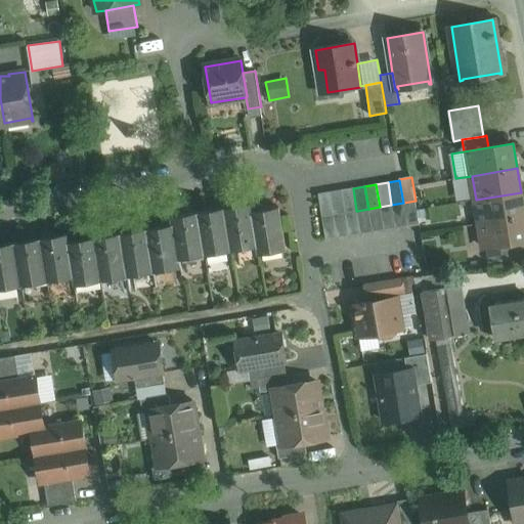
[(353,188),(342,190),(345,213),(356,211),(353,188)]
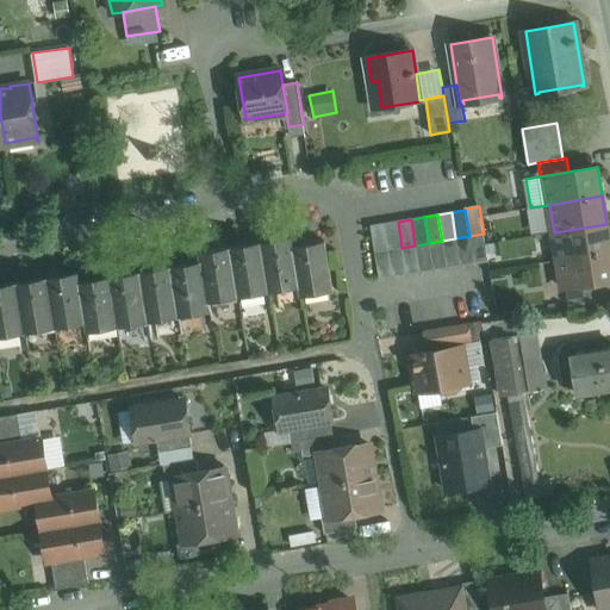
[(397,222),(384,224),(388,250),(402,248),(398,222),(397,222)]
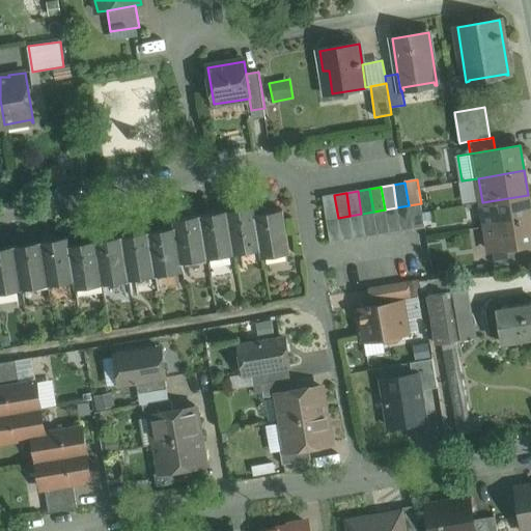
[(334,195),(323,197),(326,220),(338,218),(334,195)]
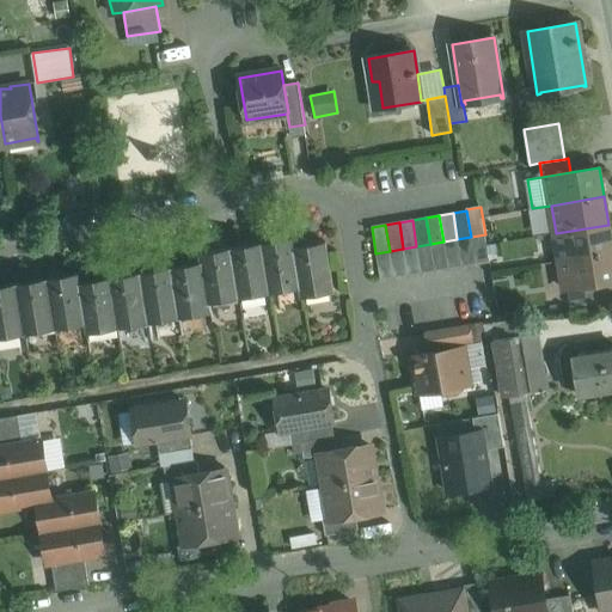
[(611,246),(609,225),(556,233),(561,261),(611,252),(611,246)]
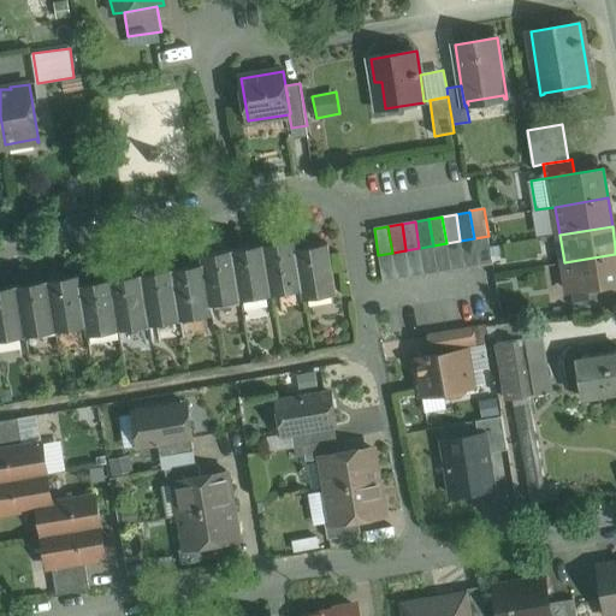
[(489,236),(474,238),(478,265),(479,267),(493,265),(489,236)]
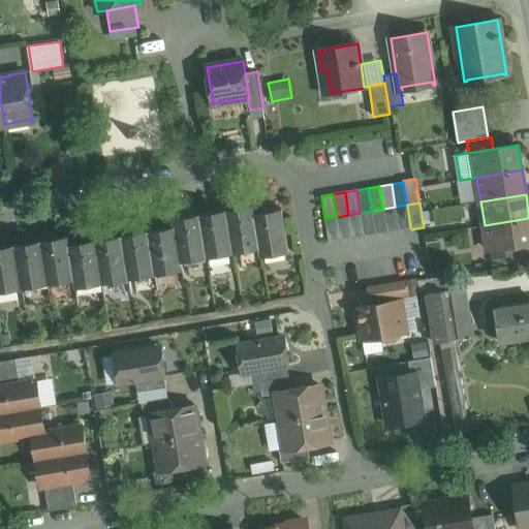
[(407,205),(395,207),(399,229),(410,227),(407,205)]
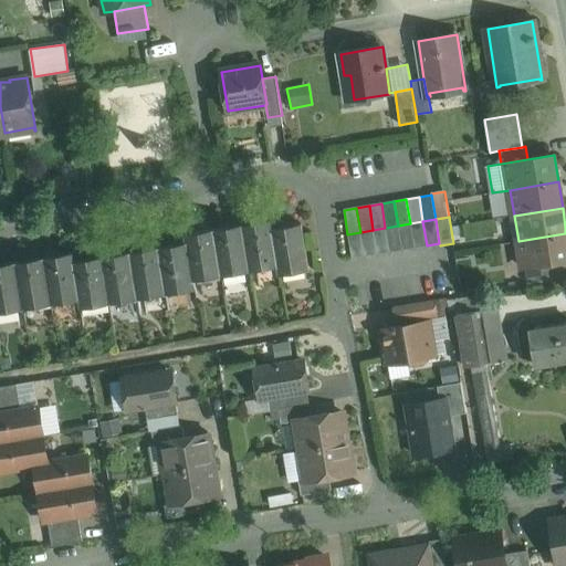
[(271,220),(242,224),(250,271),(278,266),(279,266),(272,229),(273,229),(271,220)]
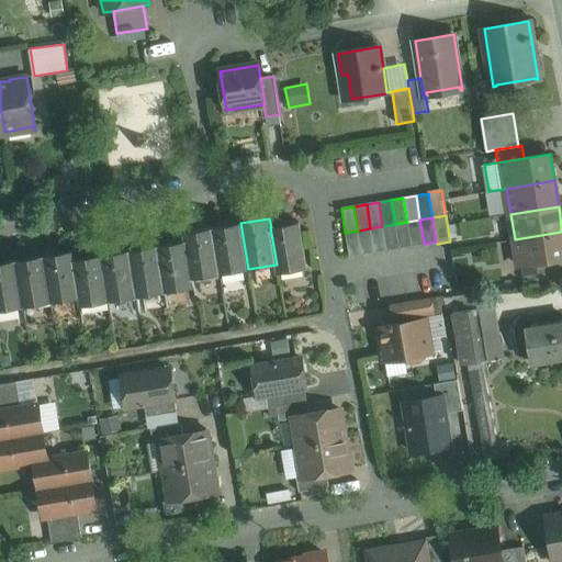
[(419,220),(407,222),(412,246),(424,244),(419,220)]
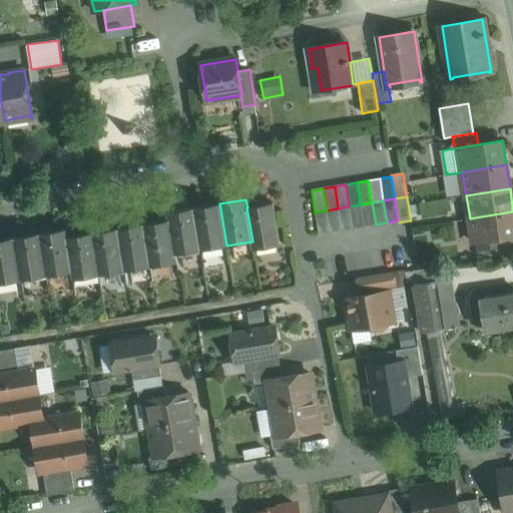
[(247,207),(246,207),(252,241),(251,241),(252,249),(280,244),(273,202),(247,207)]
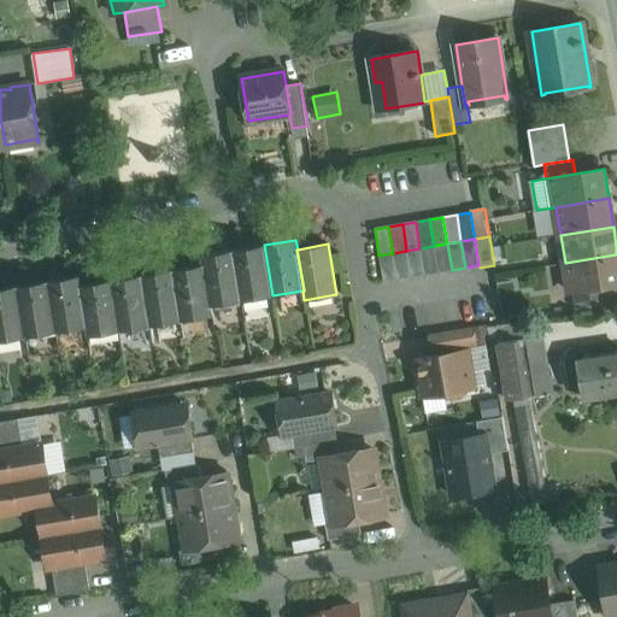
[(447,244),(434,246),(439,272),(452,270),(447,244)]
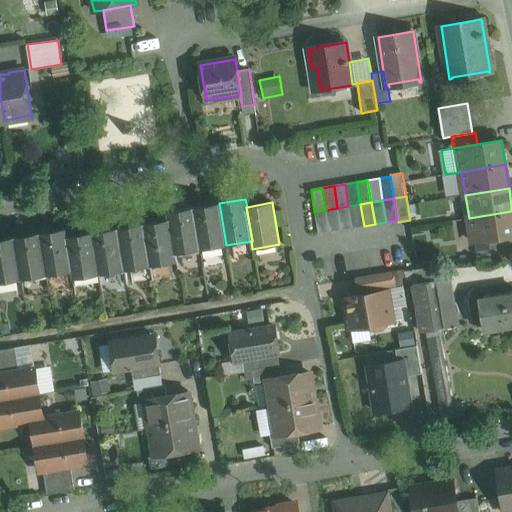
[(219,203),(193,208),(200,250),(226,245),(219,203)]
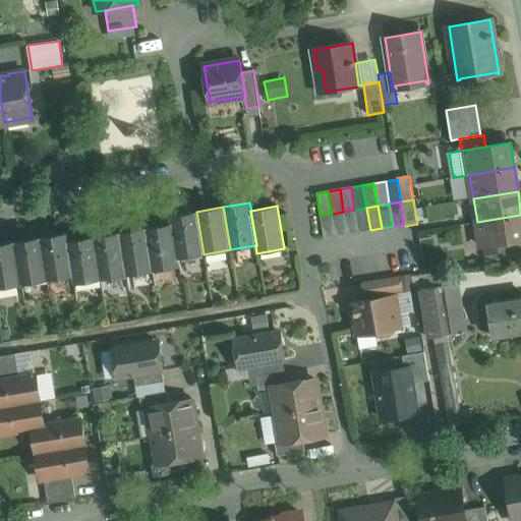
[(366,208),(355,210),(358,232),(370,230),(366,208)]
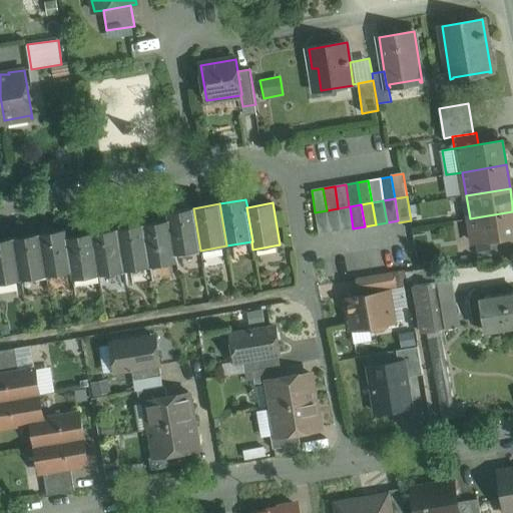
[(349,206),(338,208),(342,230),(353,228),(350,206),(349,206)]
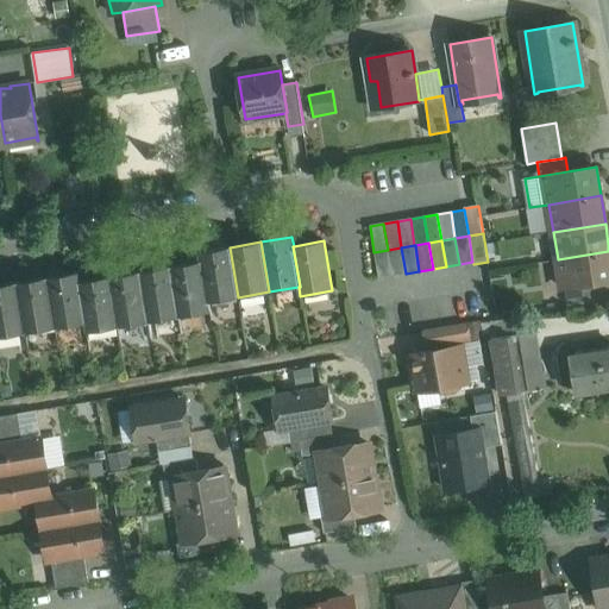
[(230,248),(199,252),(200,262),(201,262),(208,302),(238,297),(230,248)]
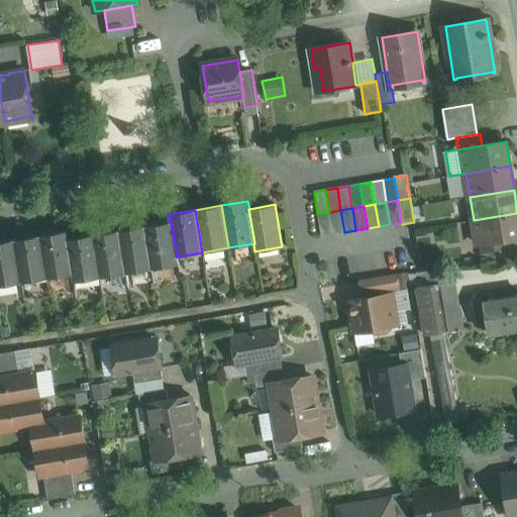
[(340,210),(329,212),(332,234),(333,234),(344,232),(340,210)]
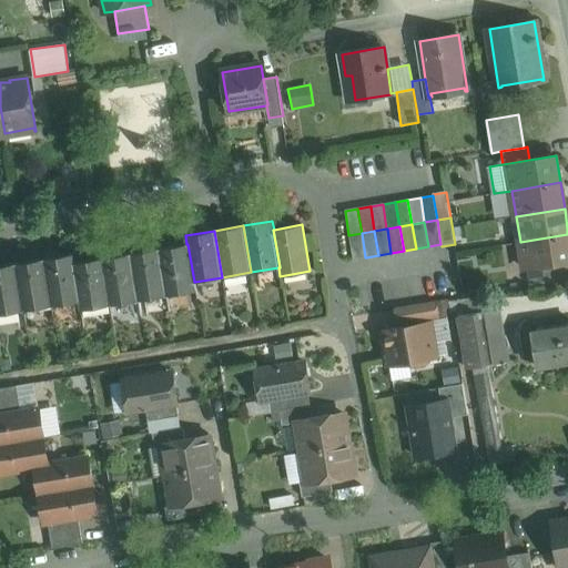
[(362,233),(348,235),(353,260),(365,257),(362,233)]
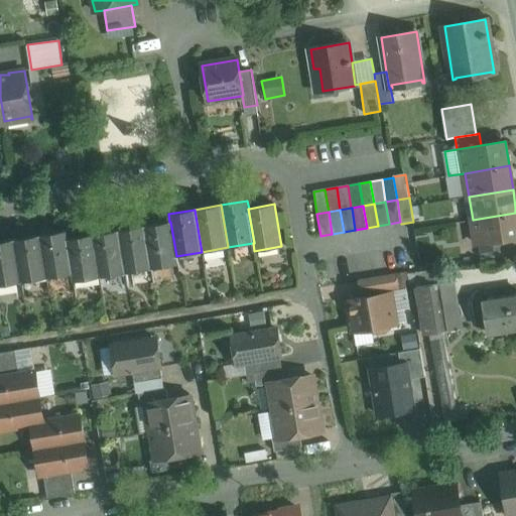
[(515,213),(473,220),(477,244),(515,237),(515,213)]
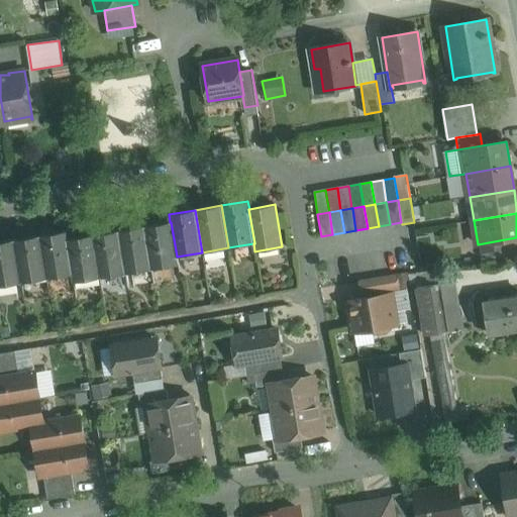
[(170,222),(144,226),(152,269),(179,265),(177,256),(171,222),(170,222)]
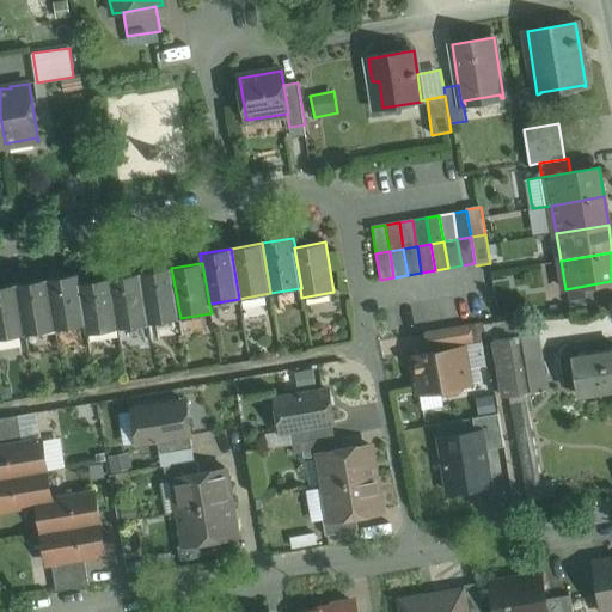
[(171,268),(141,273),(150,323),(181,318),(171,268)]
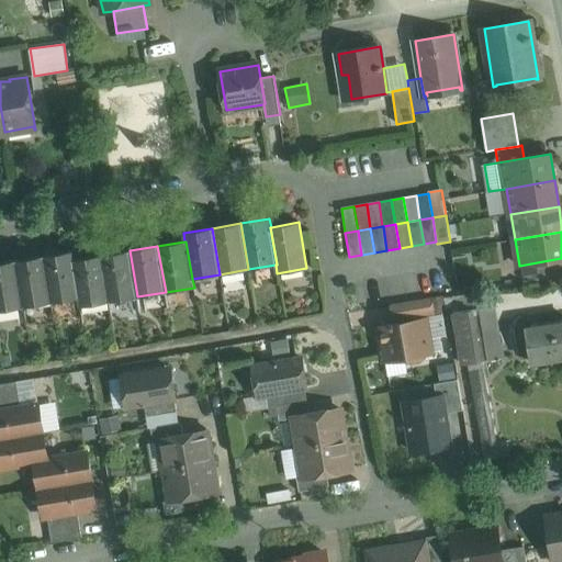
[(130,250),(101,256),(109,302),(137,296),(130,250)]
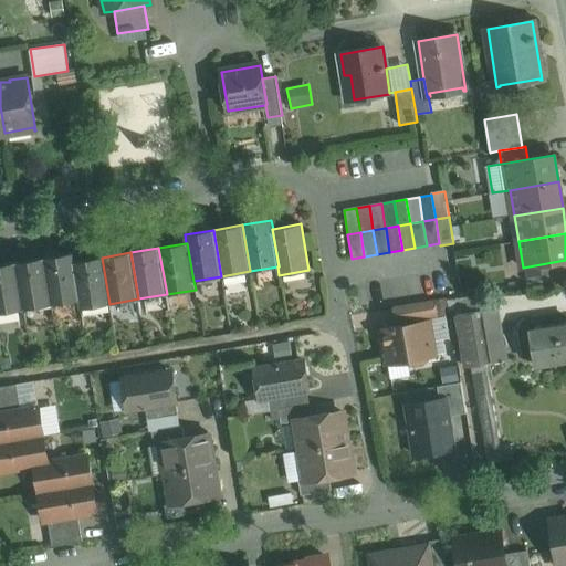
[(73,253),(44,258),(52,304),(80,300),(74,262),(73,253)]
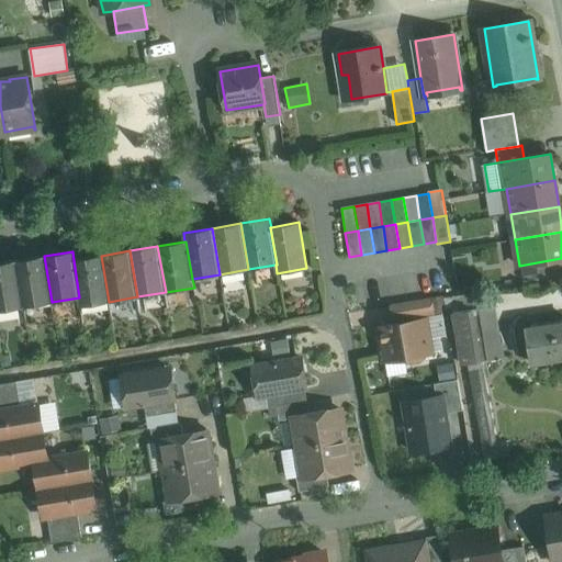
[(44,256),(15,260),(23,306),(52,302),(44,256)]
